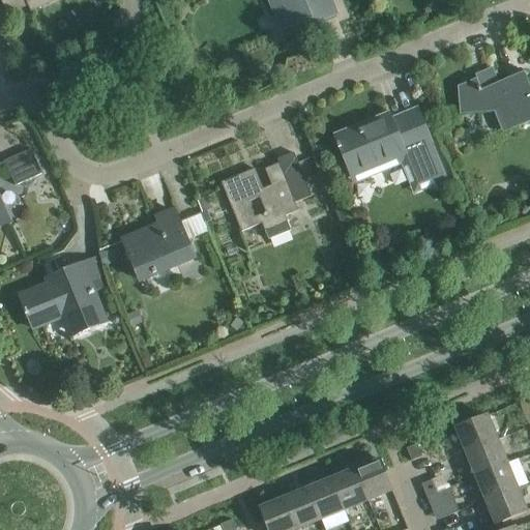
[(1,0),(8,11),(29,2),(29,3),(30,3),(28,0),(47,0),(49,1),(52,0),(1,0)]
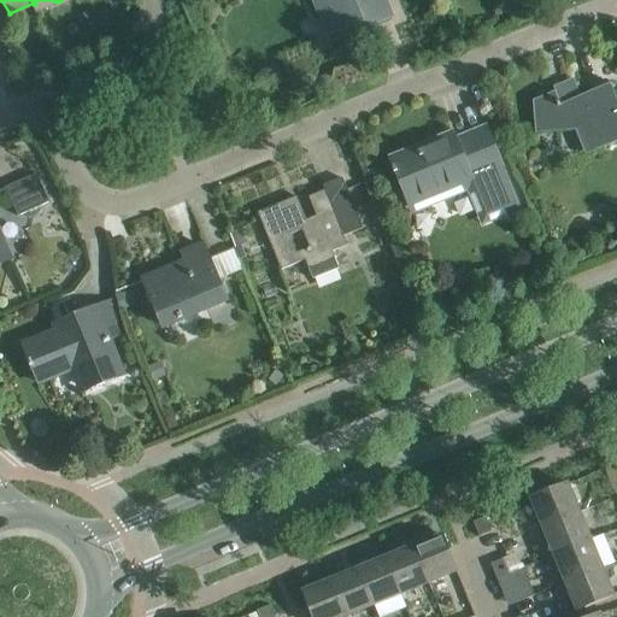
[(313,0),(329,37),(363,23),(366,28),(395,17),(388,0),(313,0)]
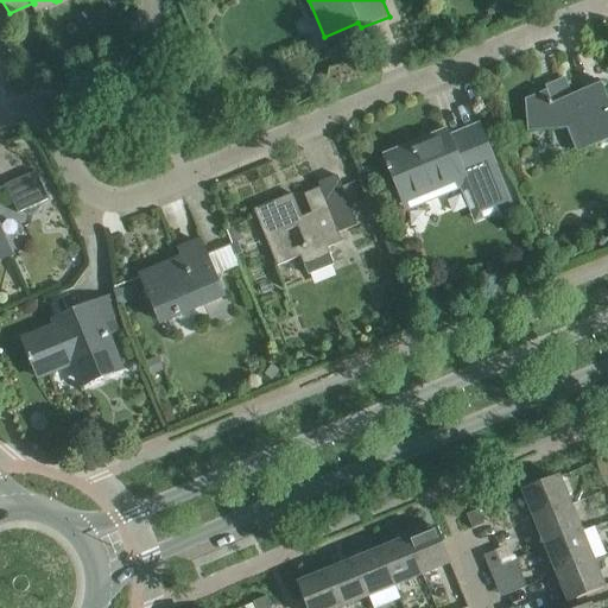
[(607,99),(602,84),(606,83),(605,82),(572,95),(568,82),(525,100),(527,127),(527,132),(567,128),(577,152),(607,139),(607,99)]
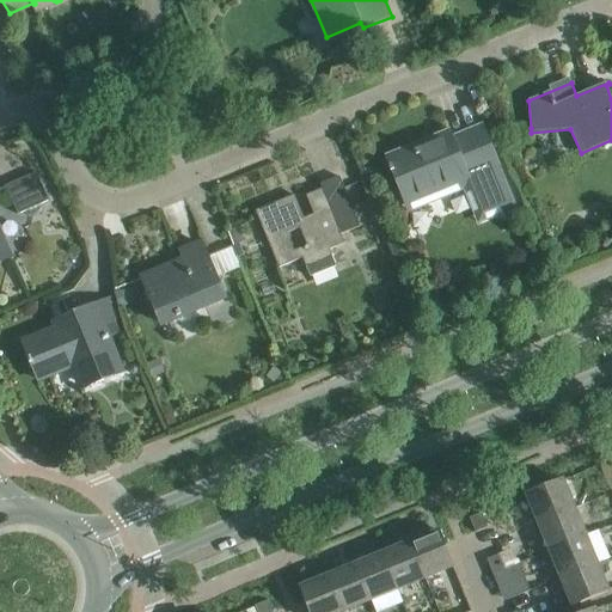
[(417,146),(387,158),(391,166),(389,166),(391,172),(393,172),(408,206),(467,181),(483,216),(501,208),(503,215),(516,209),(491,148),(482,127),(452,139),(450,133),(448,133),(450,138),(418,150),(417,146)]
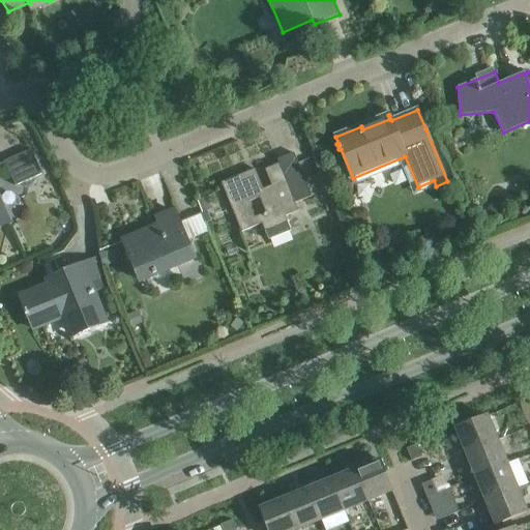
[(31,149),(5,162),(16,186),(22,183),(23,185),(24,186),(26,187),(27,188),(29,188),(31,188),(33,187),(34,186),(35,185),(36,183),(37,182),(37,180),(36,179),(35,177),(42,174),(31,149)]
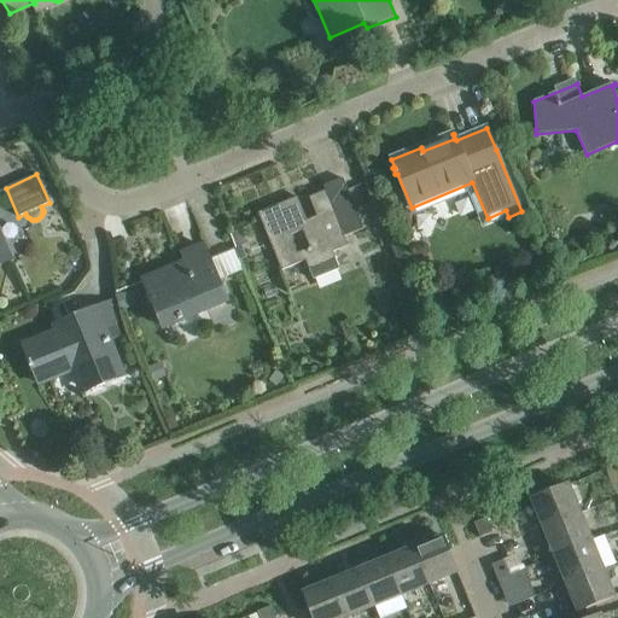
[(333,252),(348,245),(345,237),(363,229),(353,200),(343,179),(324,186),(326,191),(309,198),(318,216),(302,223),(292,199),(258,214),(281,270),(305,261),(314,280),(340,269),(333,252)]
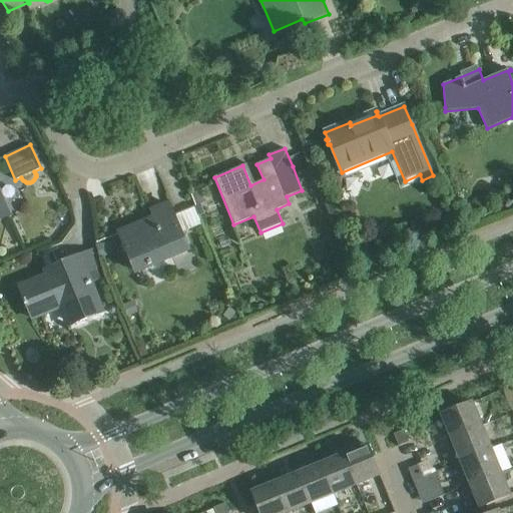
[(0,219),(11,215),(0,191),(0,219)]
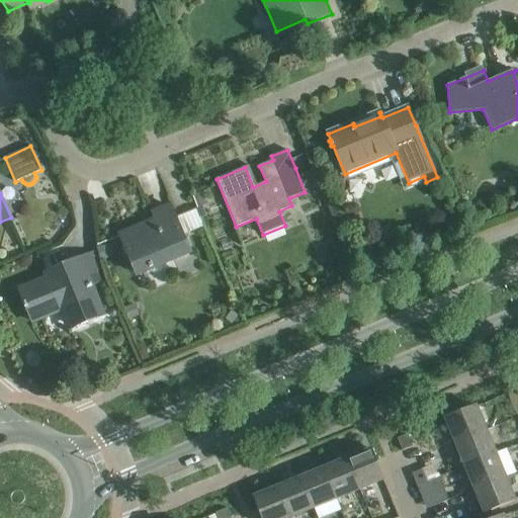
[(190,252),(179,225),(171,206),(153,213),(156,221),(120,235),(137,274),(190,252)]
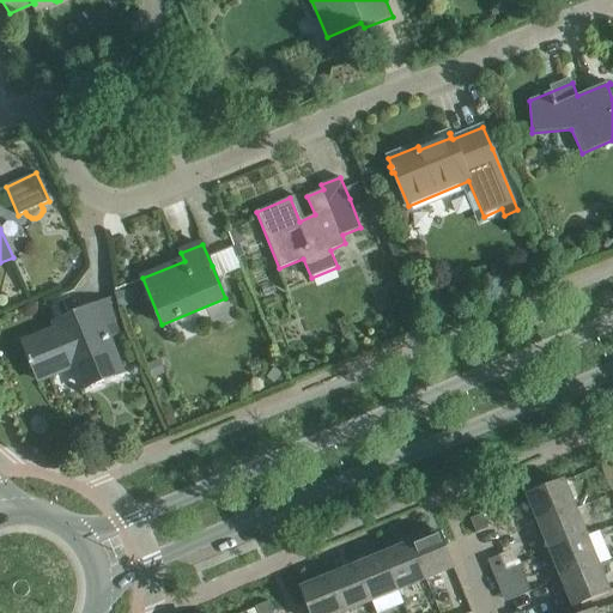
[(240,246),(232,248),(237,259),(244,256),(240,246)]
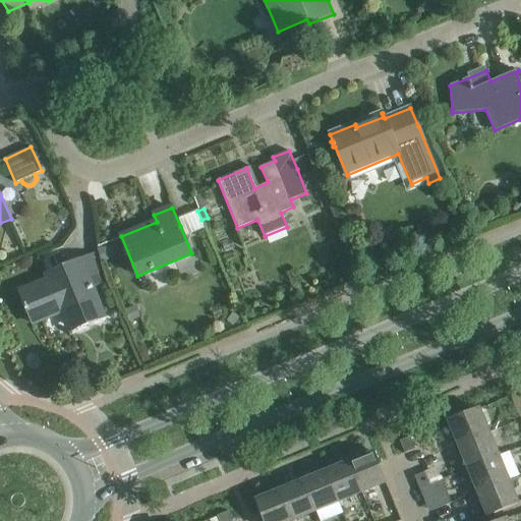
[(69,332),(77,329),(105,316),(81,259),(79,261),(80,263),(67,268),(66,266),(46,275),(47,280),(19,291),(24,304),(23,305),(25,310),(26,309),(33,324),(61,312),(69,332)]
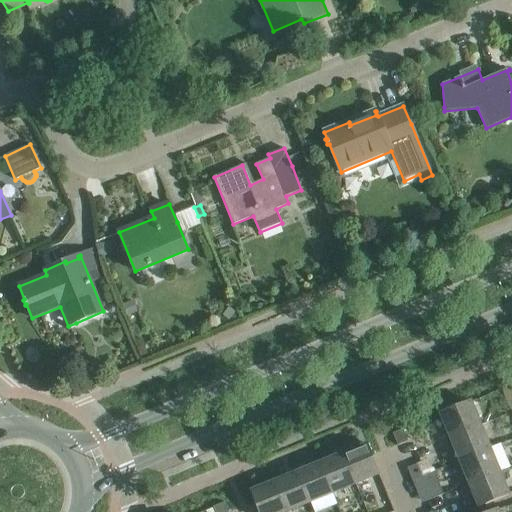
[(481,426),(471,403),(471,402),(441,414),(447,428),(442,430),(446,439),(481,426)]
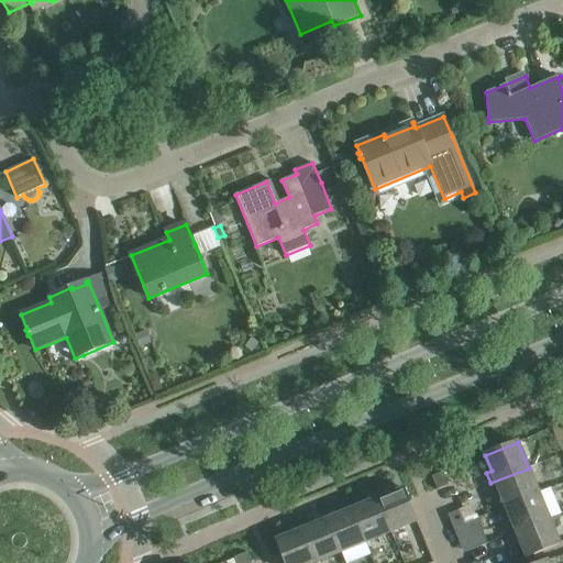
[(506,506),(539,493),(529,468),(490,483),(495,494),(499,492),(506,506)]
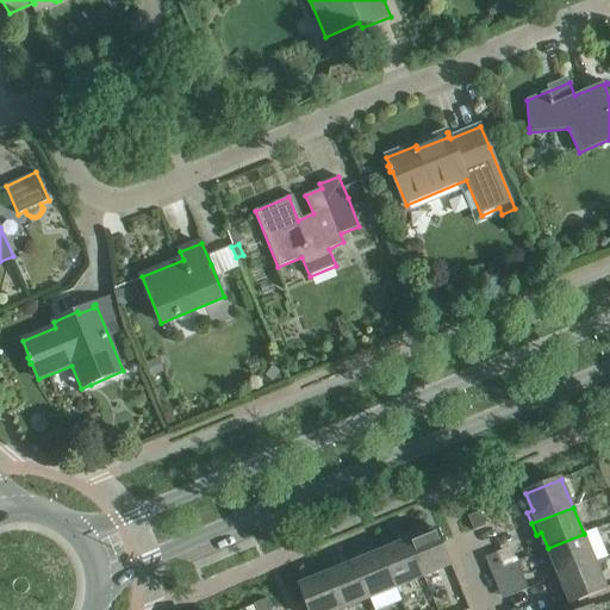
[(486,526),(481,512),(480,511),(468,516),(474,530),(486,526)]
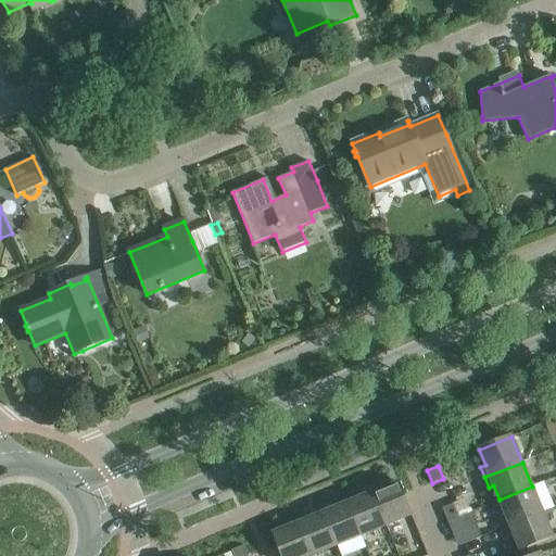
[(413,515),(404,495),(399,482),(383,489),(381,483),(371,488),(387,526),(413,515)]
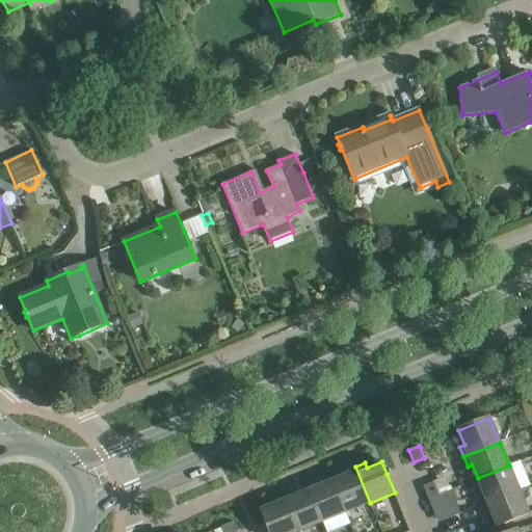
[(509,466),(478,478),(484,493),(479,495),(483,504),(519,489),(530,485),(520,461),(509,466)]
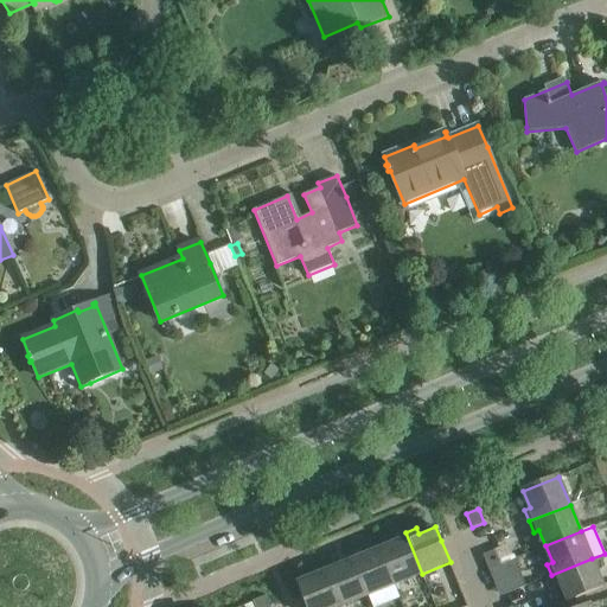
[(395,585),(422,574),(406,532),(395,537),(397,542),(381,549),(395,585)]
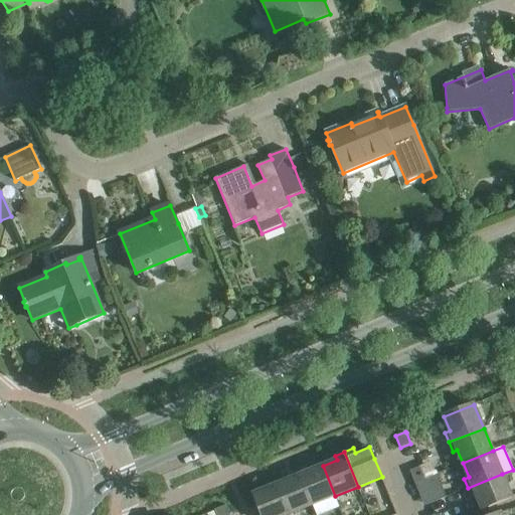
[(312,505),(335,496),(323,466),(309,472),(307,467),(298,471),(312,505)]
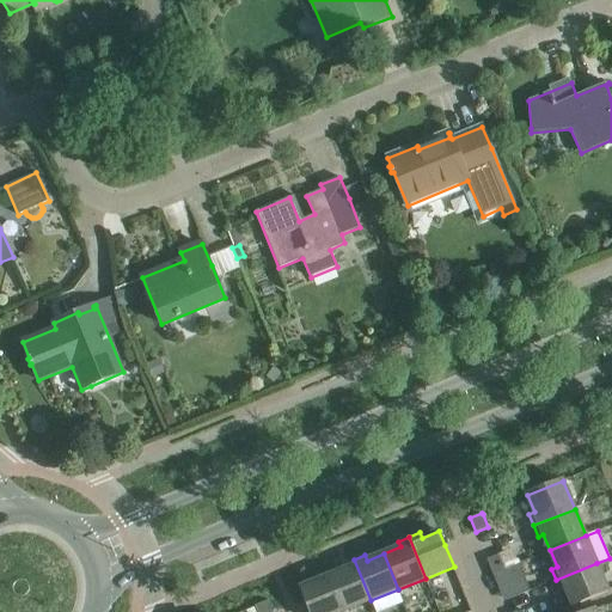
[(493,574),(505,569),(500,555),(488,560),(493,574)]
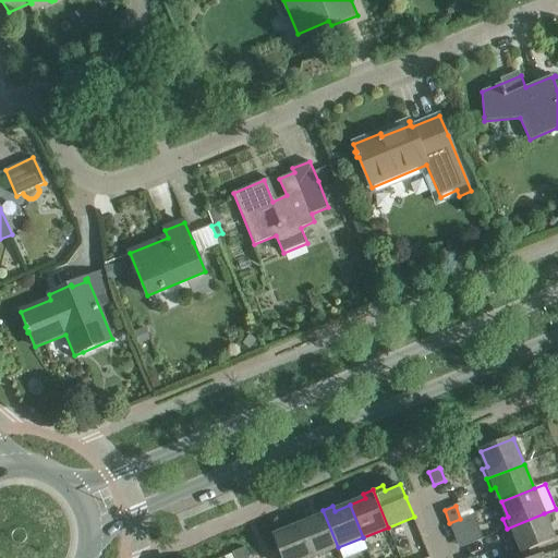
[(313,557),(338,547),(323,510),(313,514),(315,519),(301,525),(313,557)]
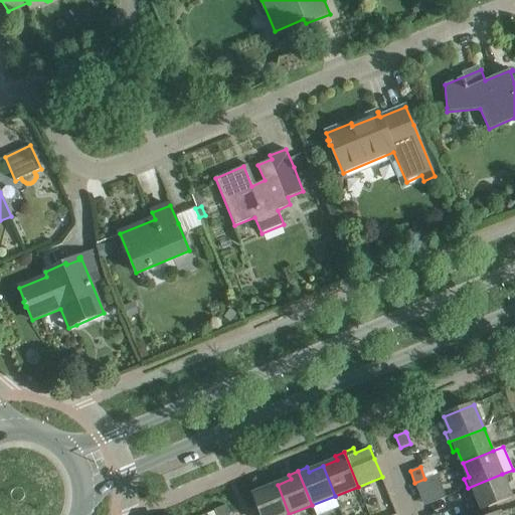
[(512,498),(503,474),(502,474),(468,488),(472,497),(476,495),(482,510),(512,498)]
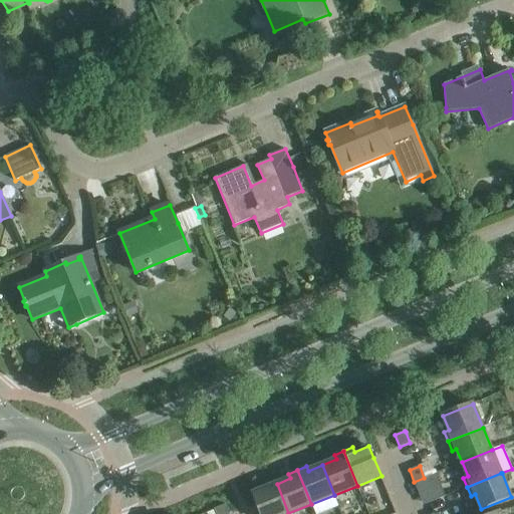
[(414,482),(419,494),(429,489),(424,478),(414,482)]
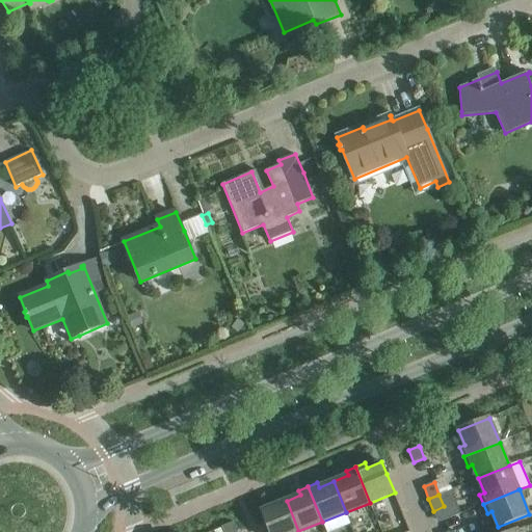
[(297,531),(298,531),(287,501),(285,496),(274,500),(276,505),(261,510),(269,531),(297,531)]
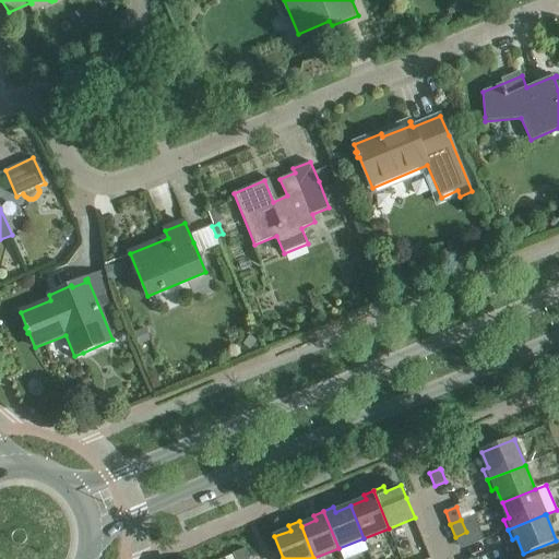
[(235,558),(250,558),(246,548),(234,554),(235,558)]
